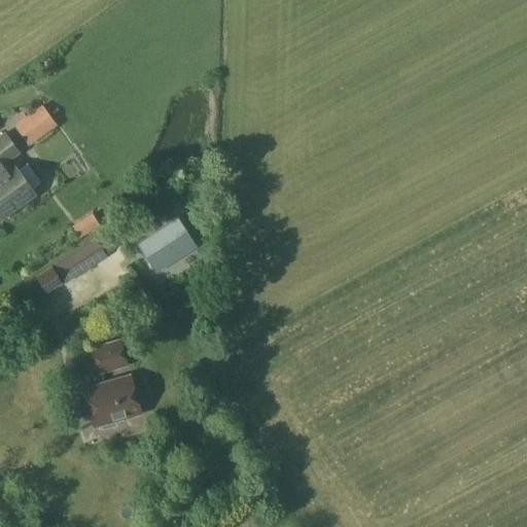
[(55,123),(42,106),(15,126),(27,142),(55,123)]
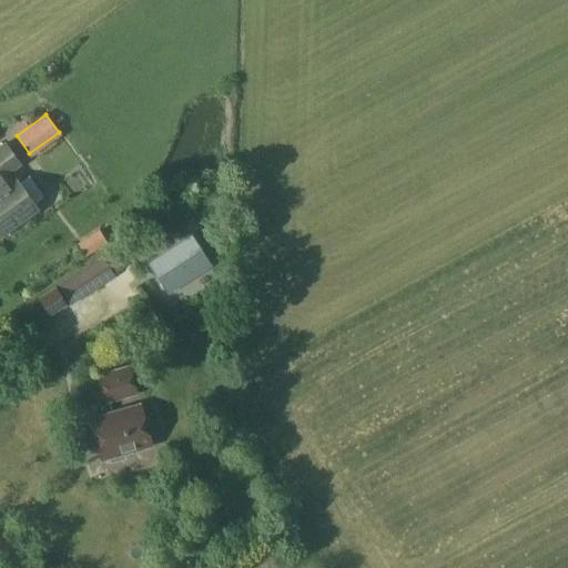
[(12,181),(8,174),(20,165),(4,144),(0,148),(0,236),(37,210),(16,180),(12,181)]
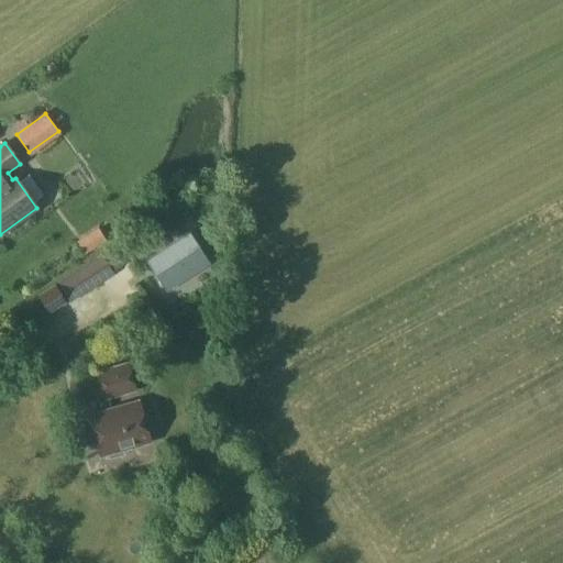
[(187,231),(146,257),(166,289),(207,263),(187,231)]
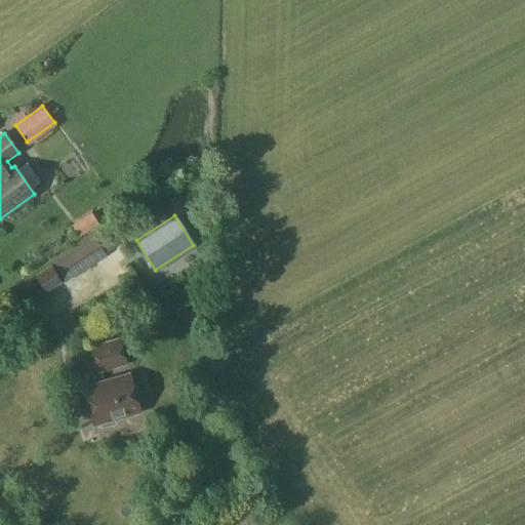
[(93,240),(74,251),(84,268),(104,255),(93,240)]
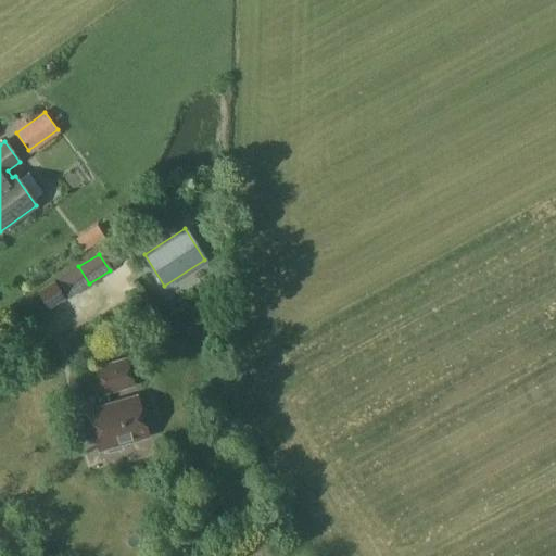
[(50,308),(64,299),(53,282),(39,292),(50,308)]
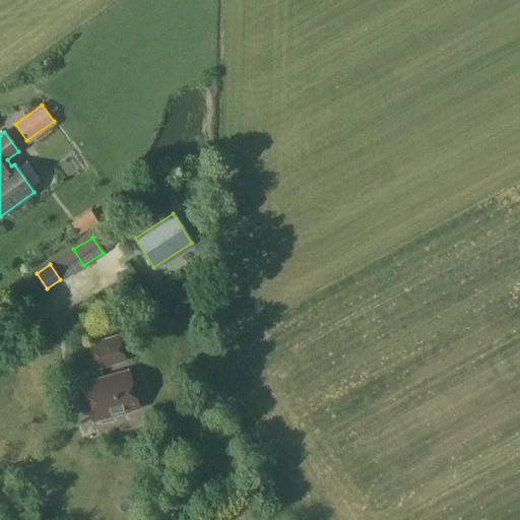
[(98,368),(125,360),(118,336),(90,344),(98,368)]
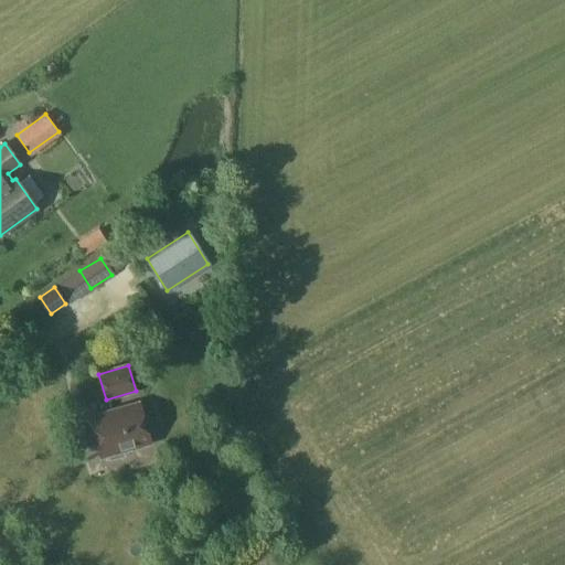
[(141,414),(139,404),(91,417),(103,457),(109,455),(112,459),(125,456),(123,451),(150,444),(148,434),(153,432),(148,412),(141,414)]
